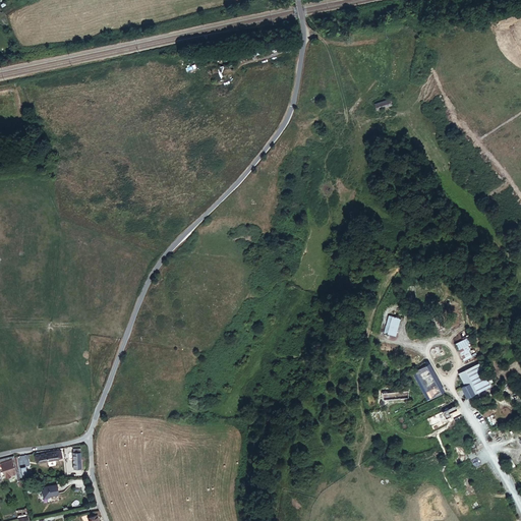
[(233,65),(218,66),(219,80),(226,79),(225,72),(234,71),(233,65)]
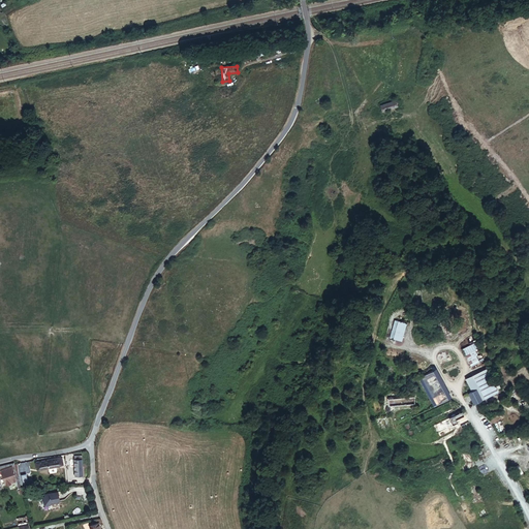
[(380,117),(396,113),(394,105),(378,110),(380,117)]
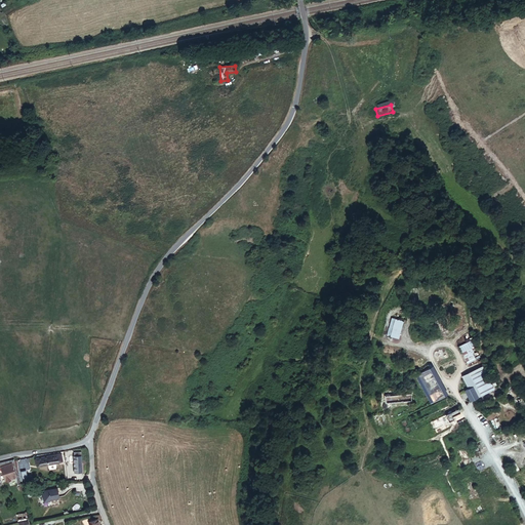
[(400,339),(404,321),(392,318),(387,335),(400,339)]
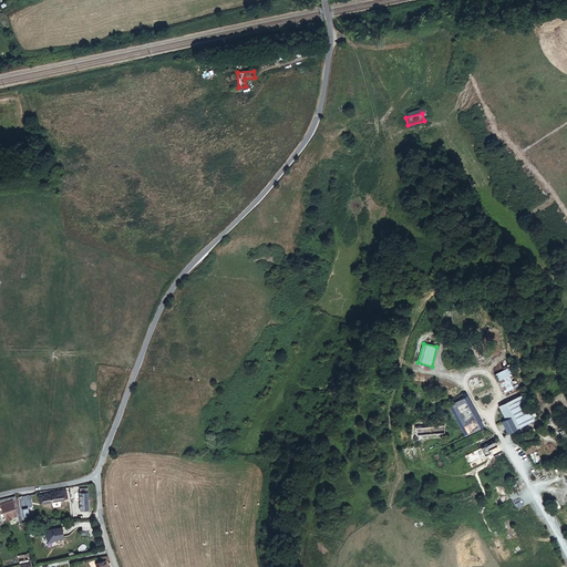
[(495,374),(505,393),(517,387),(507,368),(495,374)]
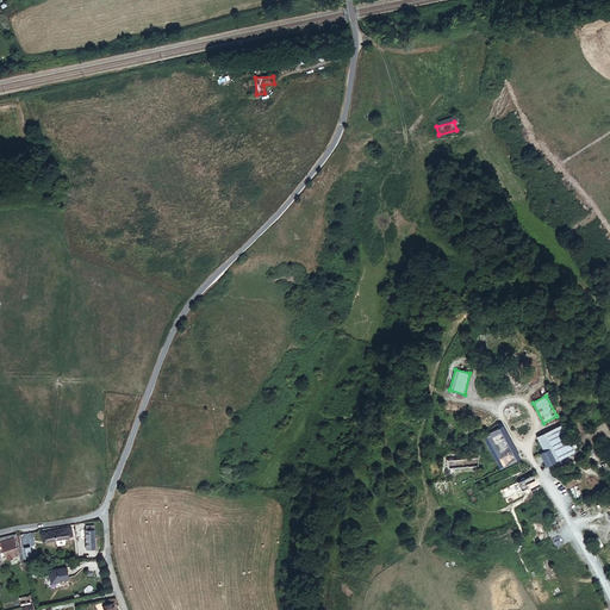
[(561,425),(537,436),(545,452),(540,454),(546,468),(558,462),(551,447),(554,444),(552,440),(565,434),(561,425)]
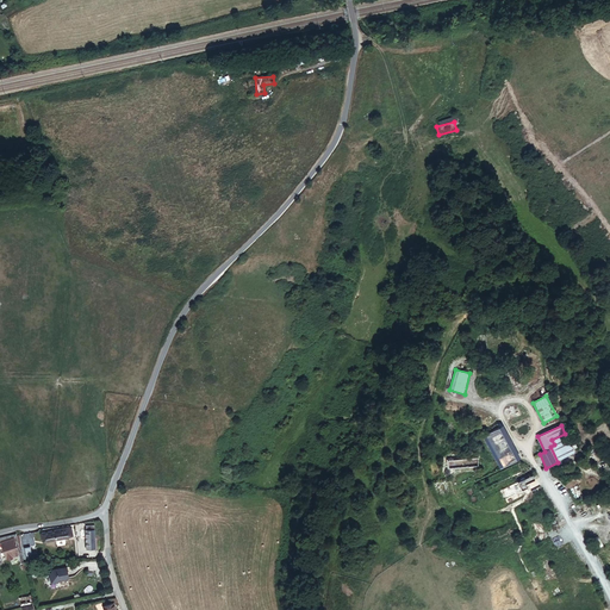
[(489,441),(500,467),(517,460),(515,455),(502,461),(492,440),(489,441)]
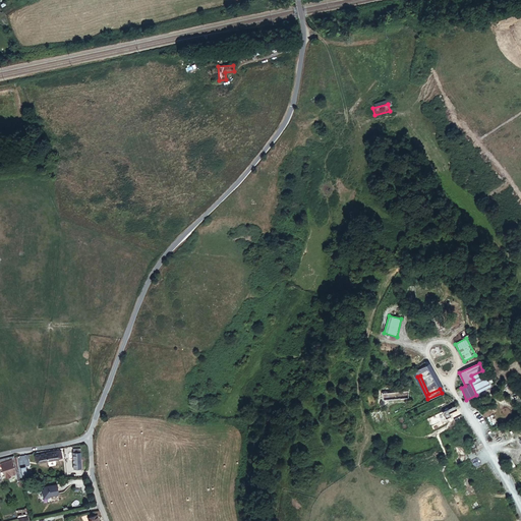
[(451,416),(450,414),(458,411),(456,406),(443,411),(446,418),(451,416)]
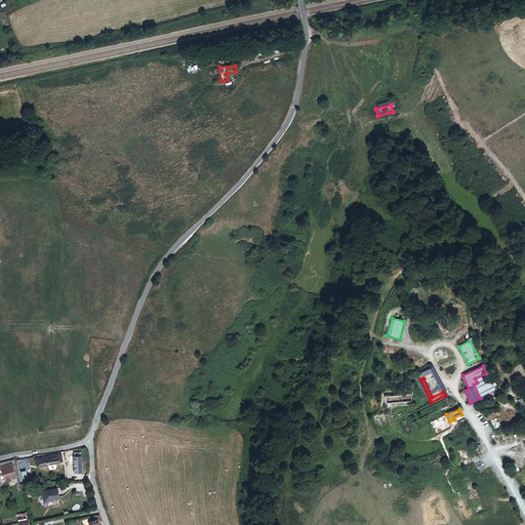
[(42,469),(62,466),(61,458),(41,461),(42,469)]
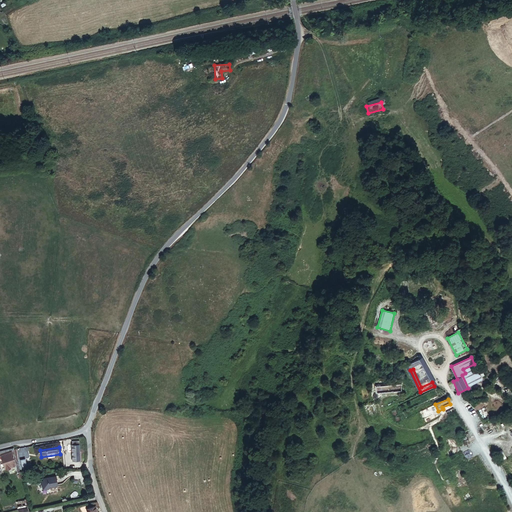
[(85,464),(85,461),(83,451),(80,451),(80,447),(76,448),(78,465),(85,464)]
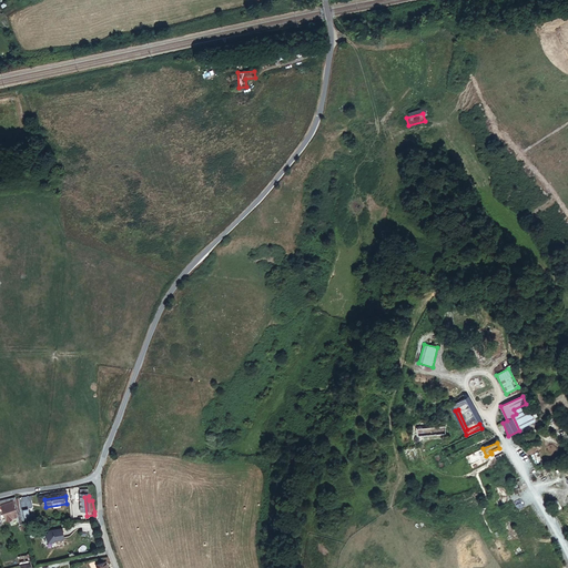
[(24,531),(30,529),(22,500),(17,501),(22,520),(24,531)]
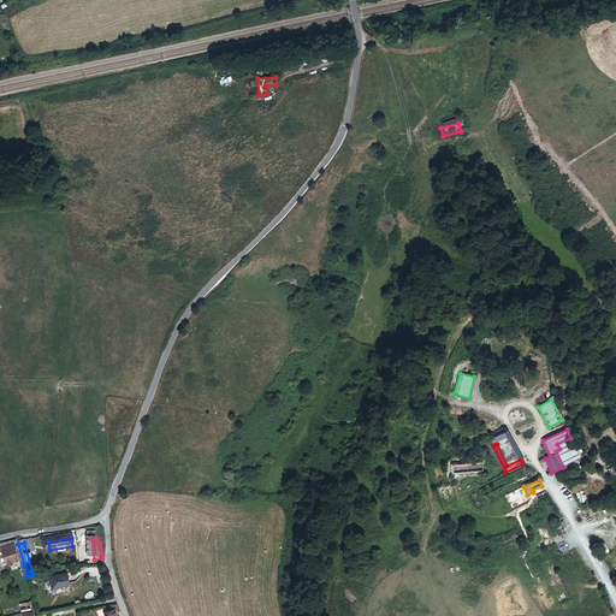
[(13,568),(24,564),(18,544),(7,548),(13,568)]
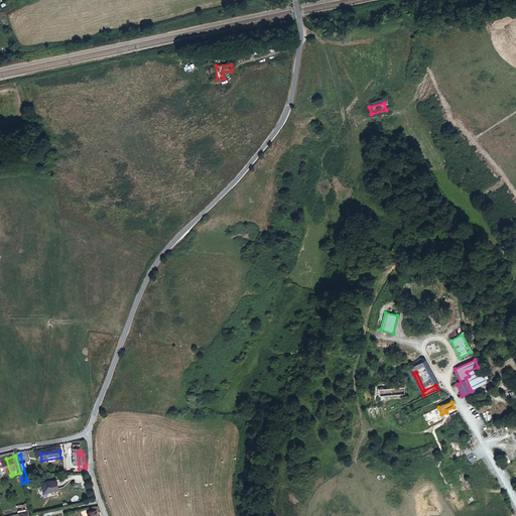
[(41,482),(43,493),(58,491),(57,480),(41,482)]
